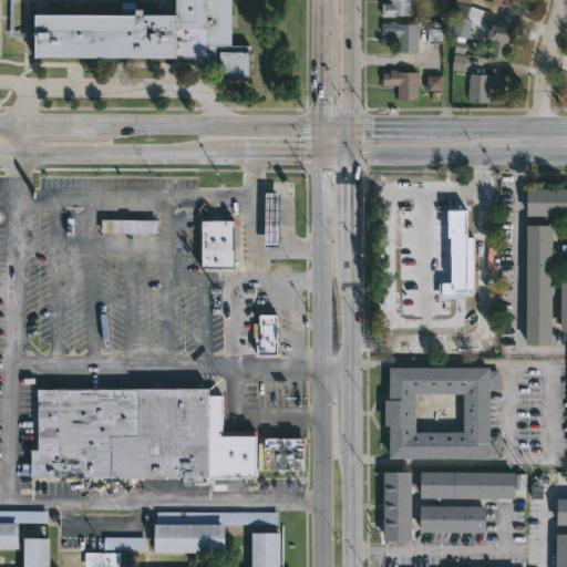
[(12,0),(12,30),(32,30),(32,34),(7,34),(7,0),(12,0)]
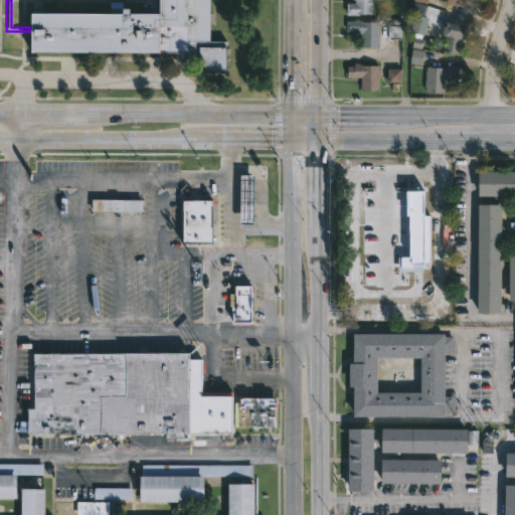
[(209,0),(209,40),(226,40),(226,46),(229,46),(229,70),(225,70),(225,72),(199,72),(199,55),(188,55),(188,51),(160,51),(160,52),(31,52),(31,13),(160,13),(160,0),(209,0)]
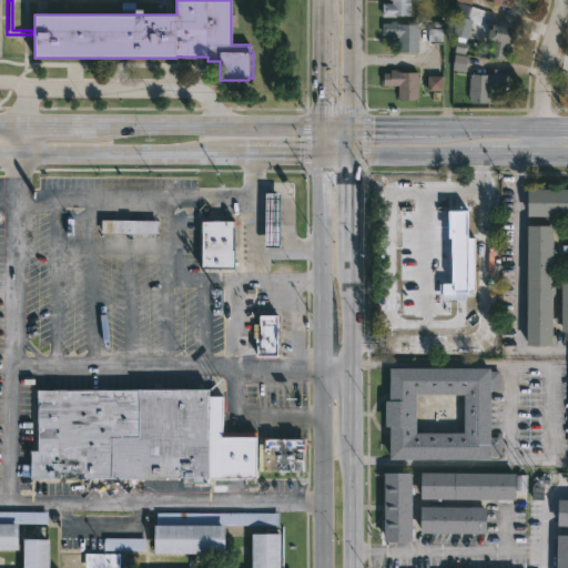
[(412,0),(412,17),(383,17),(383,4),(393,4),(393,1),(389,1),(389,0),(412,0)]
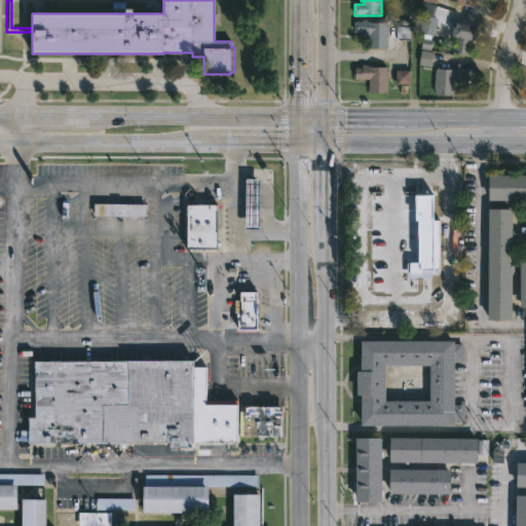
[(437,19),(433,17),(436,5),(423,3),(417,33),(433,36),(437,19)]
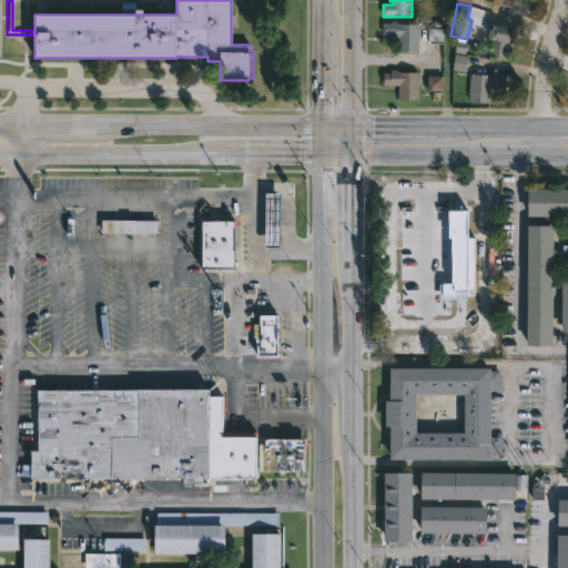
[(397,22),(397,24),(401,24),(419,23),(419,53),(399,53),(399,38),(383,36),(383,23),(397,22)]
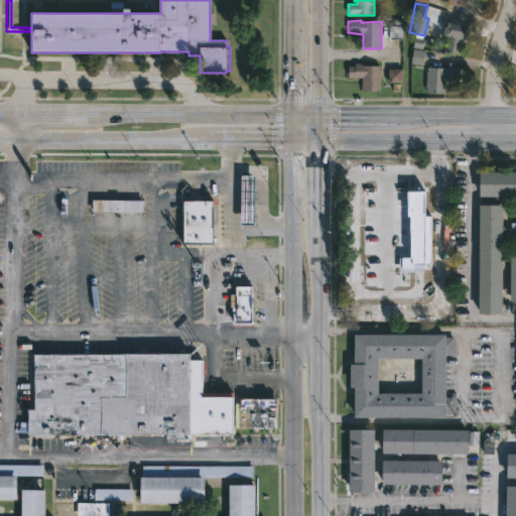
[(469,28),(467,40),(465,39),(462,54),(444,51),(447,35),(445,35),(446,30),(448,30),(449,23),(470,27),(469,28)]
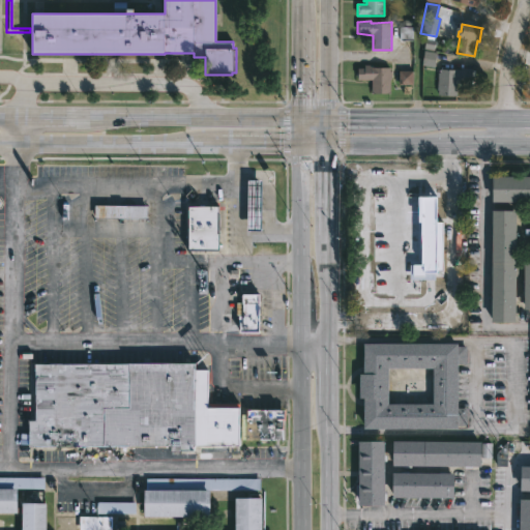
[(411,38),(412,27),(399,27),(399,38),(411,38)]
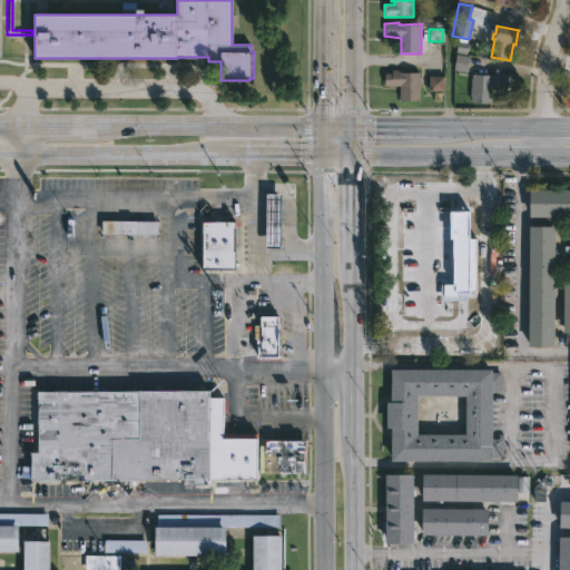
[(465,72),(469,57),(455,55),(453,70),(465,72)]
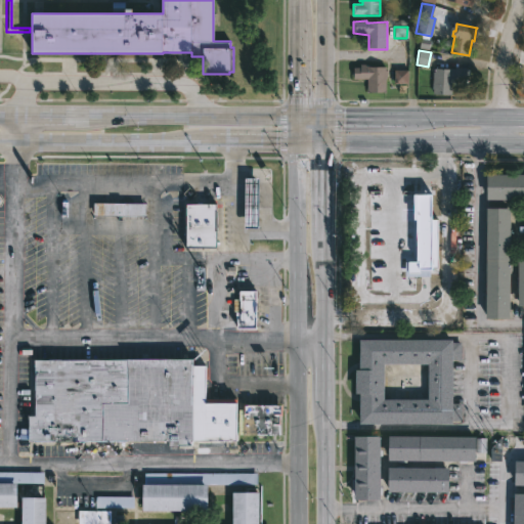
[(386,68),(385,93),(367,93),(368,80),(355,79),(355,76),(352,76),(352,71),(354,71),(354,68),(360,68),(360,64),(365,64),(369,66),(368,68),(386,68)]
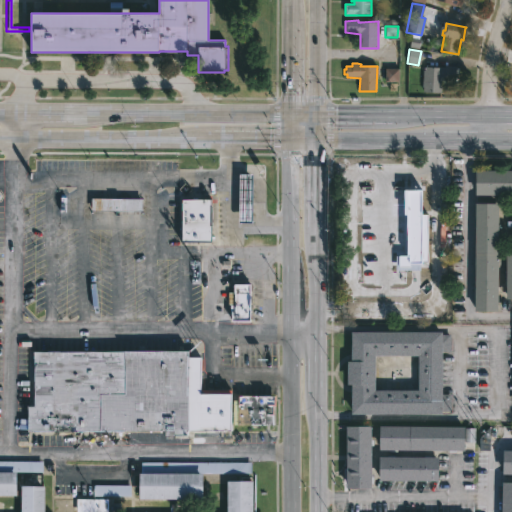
[(450,66),(450,69),(458,69),(457,81),(442,80),(442,93),(423,93),(424,71),(425,71),(425,67),(450,66)]
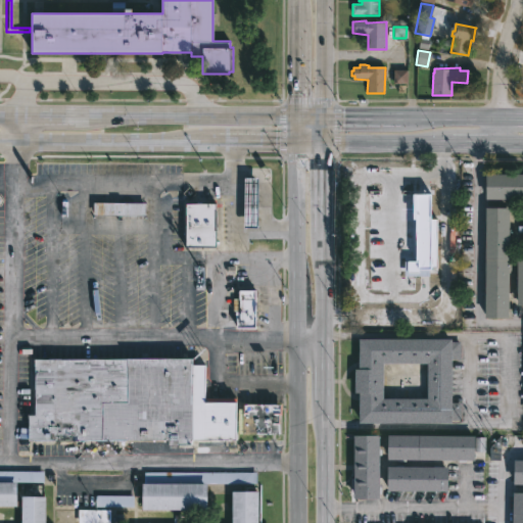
[(392,84),(407,84),(407,70),(393,69),(392,84)]
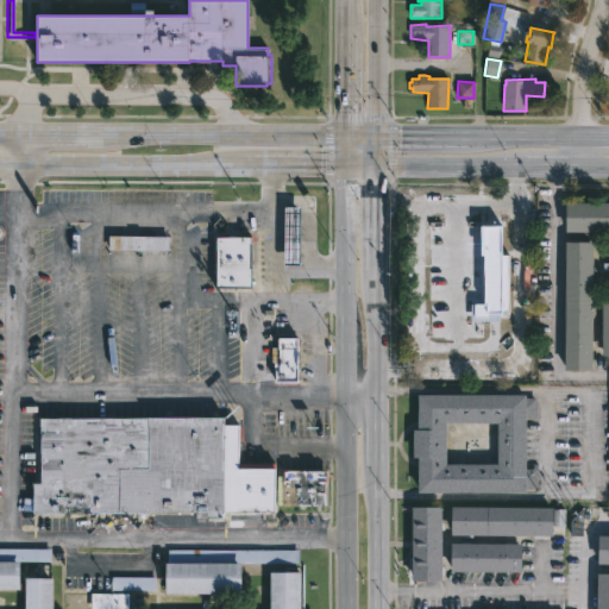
[(608,230),(564,230),(564,201),(608,201),(608,230)]
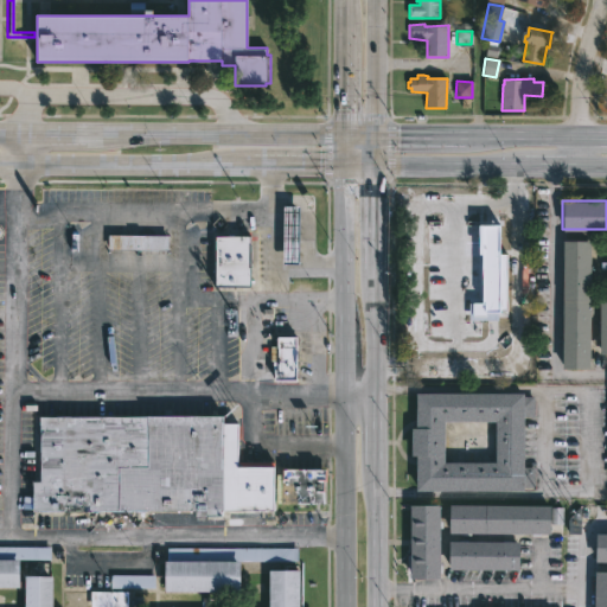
[(298,263),(281,263),(282,206),(299,206),(298,263)]
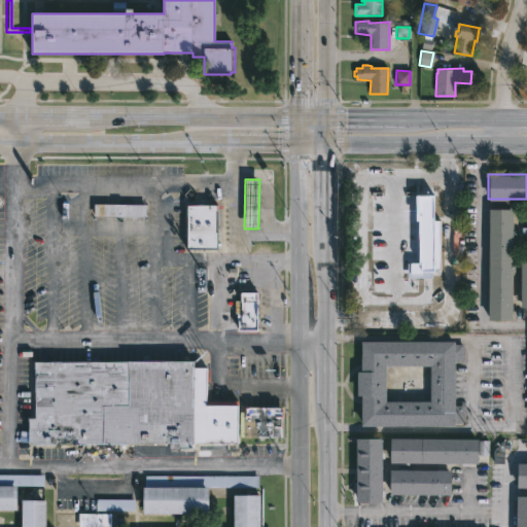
[(114,216),(92,216),(92,204),(144,204),(144,217),(114,216)]
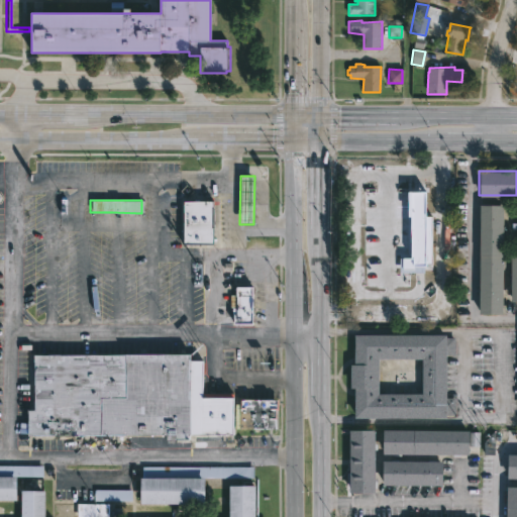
[(212,207),(212,243),(183,242),(183,200),(212,200),(212,207)]
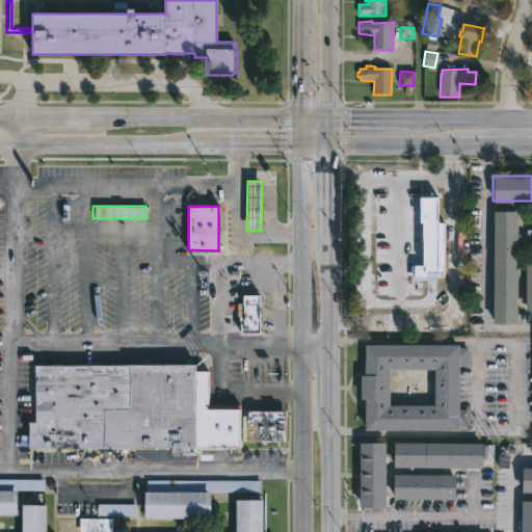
[(515,322),(491,322),(493,209),(516,210),(515,322)]
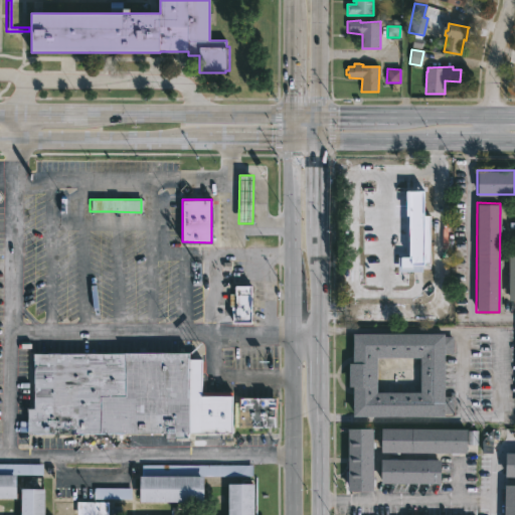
[(252,322),(234,322),(234,313),(236,313),(236,285),(253,286),(252,322)]
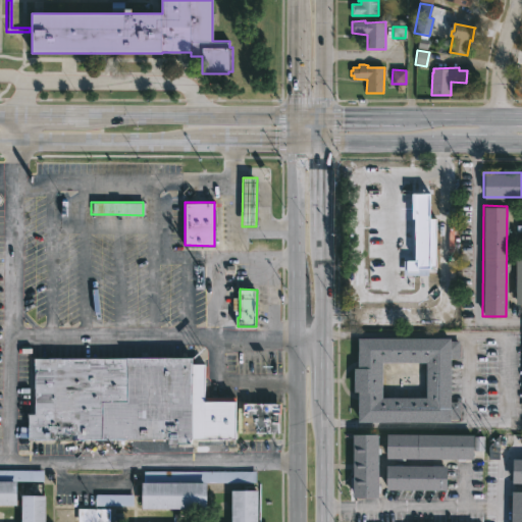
[(449,340),(456,340),(456,358),(449,358),(449,401),(456,401),(456,419),(450,419),(450,421),(357,421),(357,392),(353,392),(353,367),(356,367),(356,337),(449,337),(449,340)]
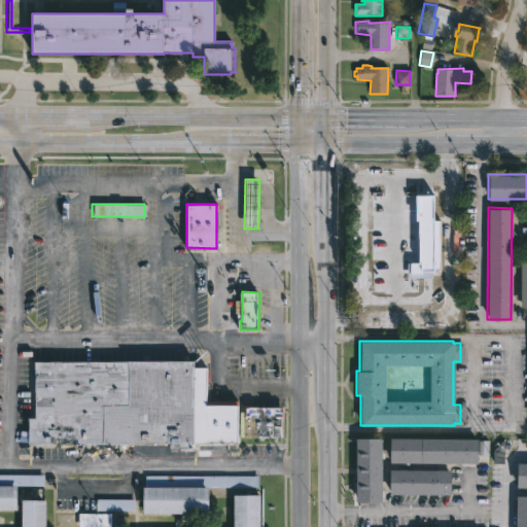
[(192,443),(180,443),(180,449),(170,449),(170,444),(27,444),(27,418),(34,418),(34,361),(192,361),(192,366),(192,443)]
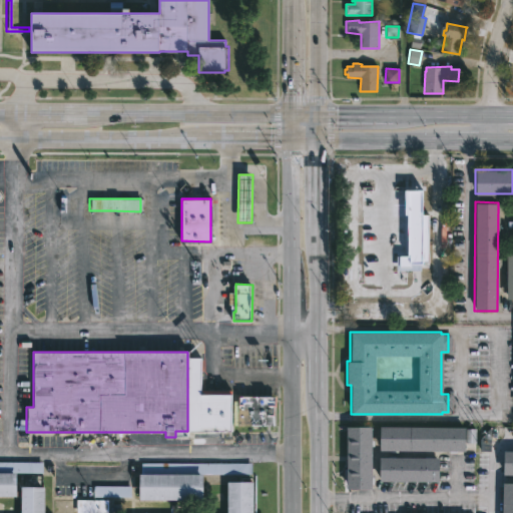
[(187,357),(198,357),(198,393),(230,393),(230,431),(187,431),(187,357)]
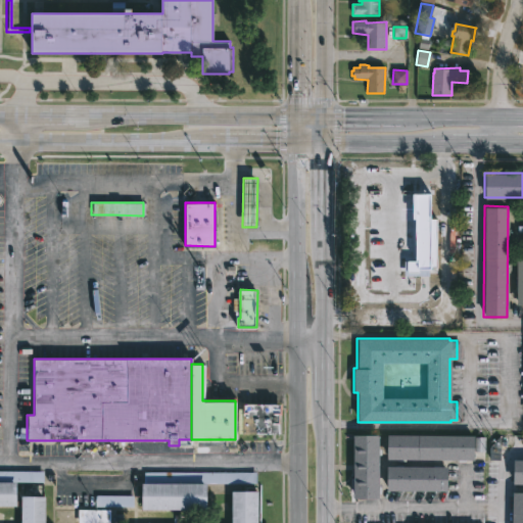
[(278,433),(235,433),(235,409),(240,409),(240,402),(278,403),(278,433)]
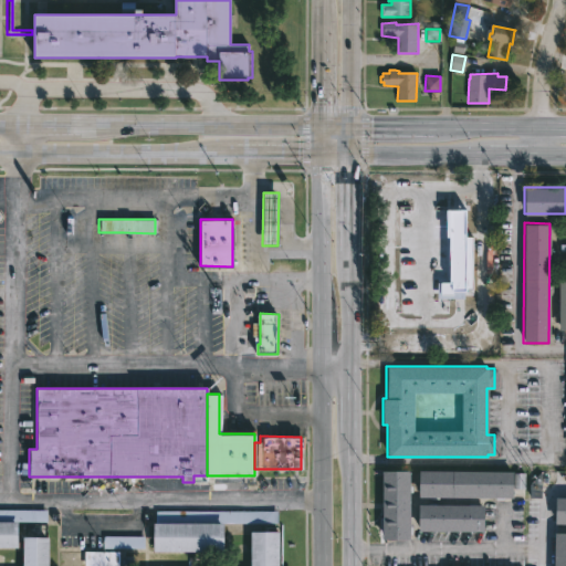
[(409,538),(381,540),(380,470),(409,470),(409,538)]
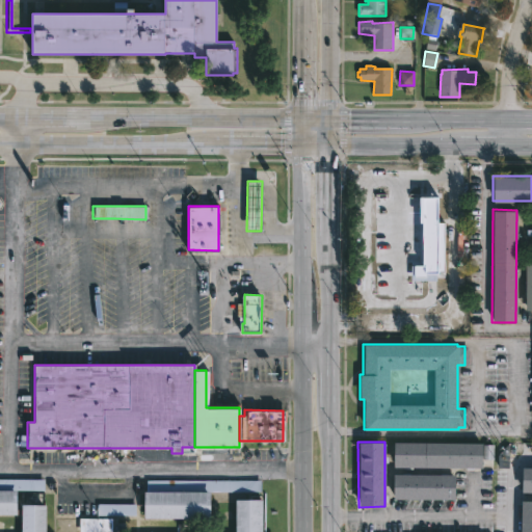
[(481,443),(490,444),(490,459),(483,459),(483,468),(393,466),(393,442),(481,443)]
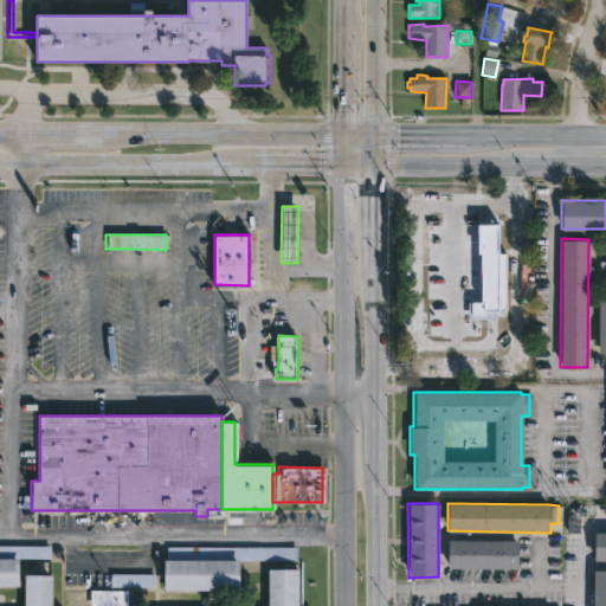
[(605,560),(592,560),(593,533),(605,533),(605,560)]
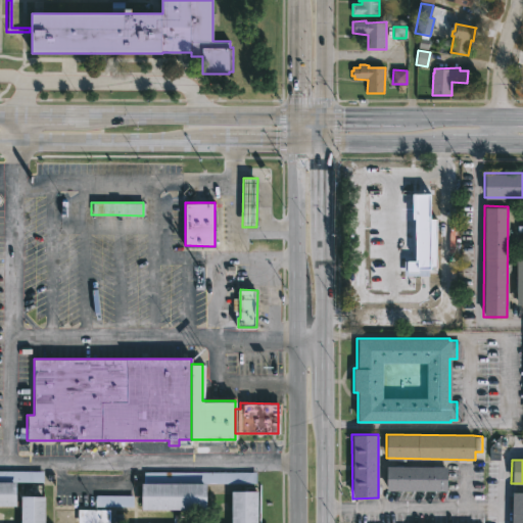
[(446,490),(385,490),(386,466),(446,467),(446,490)]
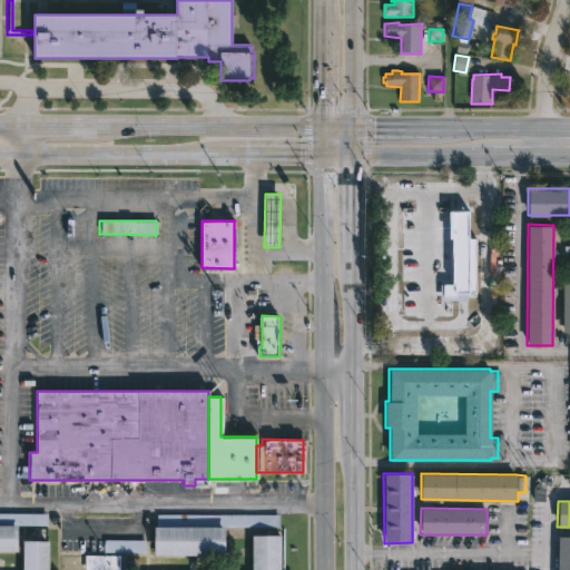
[(0,550),(0,524),(15,526),(15,551),(0,550)]
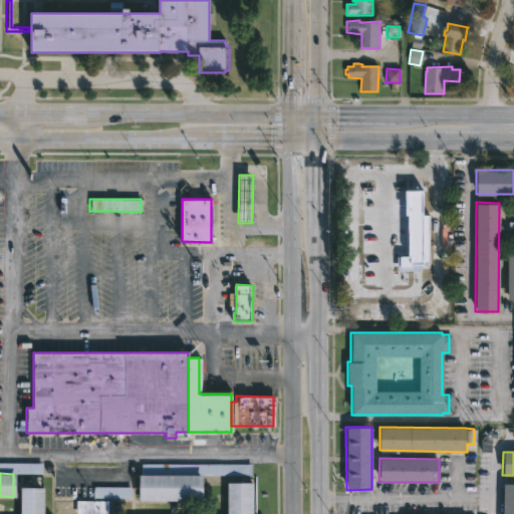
[(202,501),(137,500),(138,474),(202,475),(202,501)]
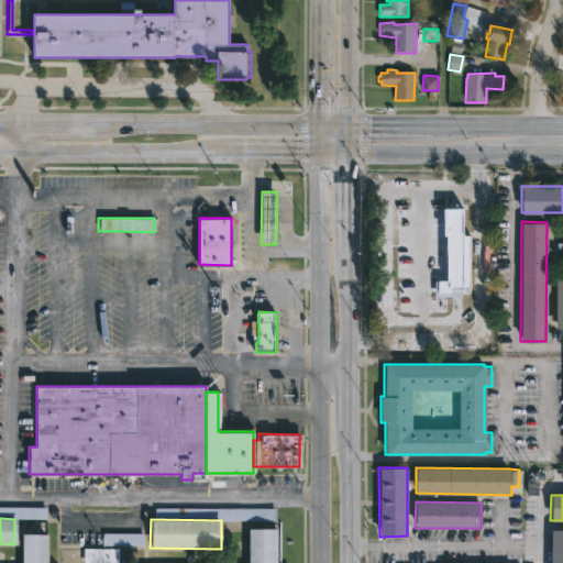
[(275,562),(247,562),(247,529),(275,529),(275,562)]
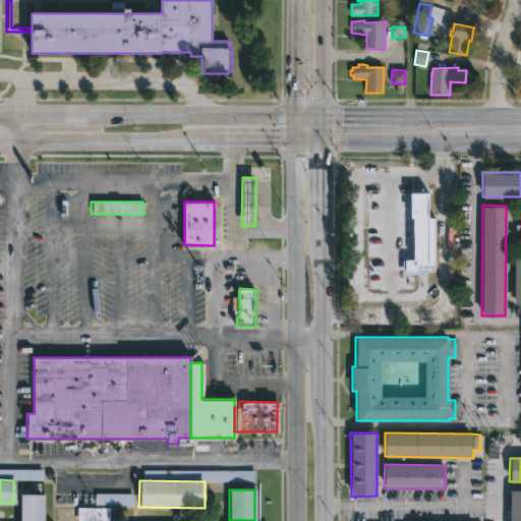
[(520,489),(520,520),(508,520),(509,489),(520,489)]
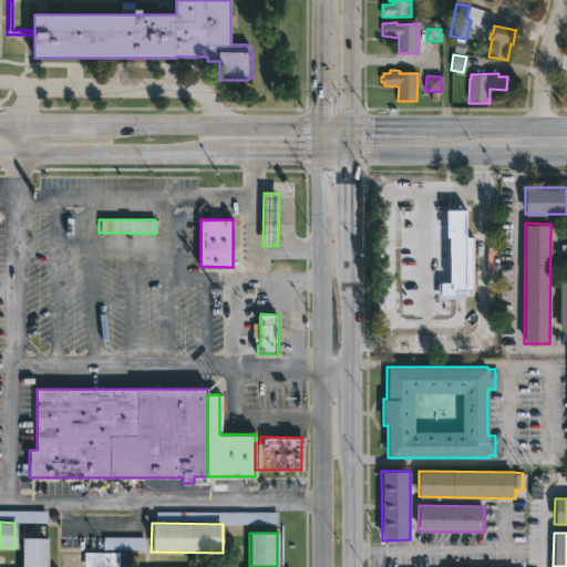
[(141,549),(99,549),(99,536),(141,536),(141,549)]
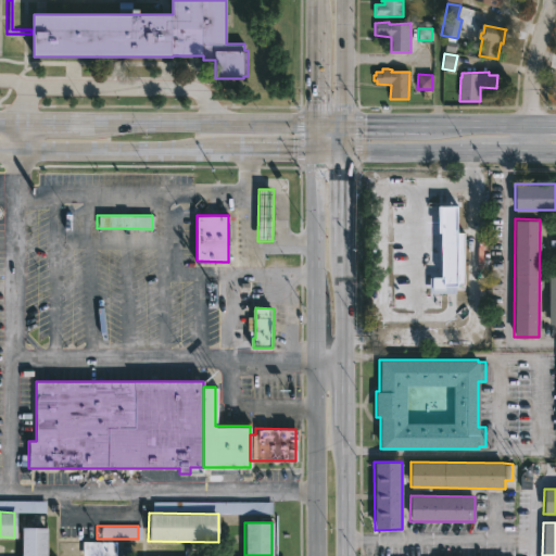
[(46,527),(45,555),(20,555),(20,527),(46,527)]
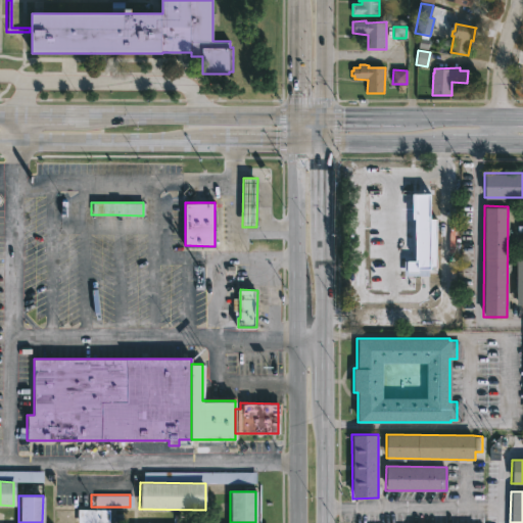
[(75,522),(75,509),(105,509),(105,522),(75,522)]
